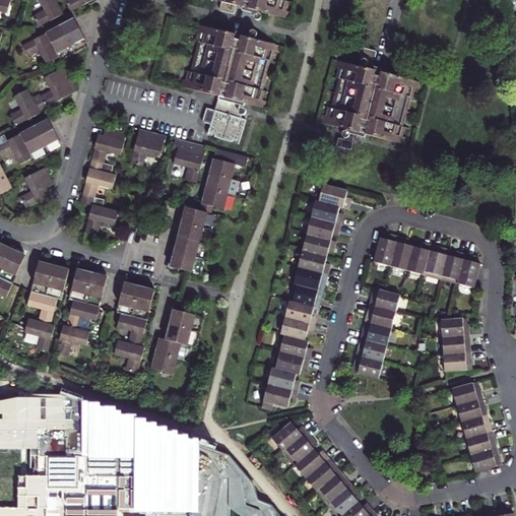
[(0,0),(0,13),(6,15),(9,0),(0,0)]
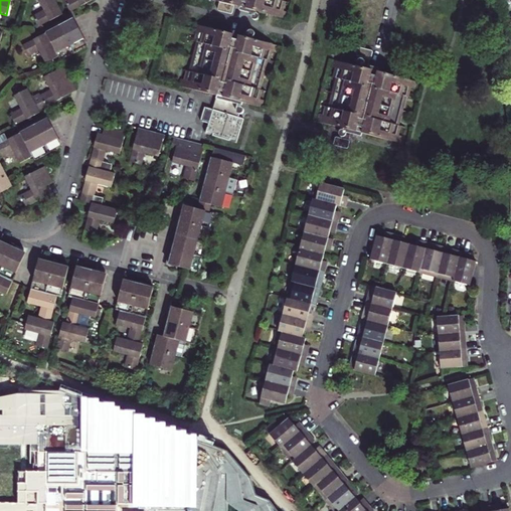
[(62,14),(54,0),(37,0),(44,13),(32,19),(37,27),(62,14)]
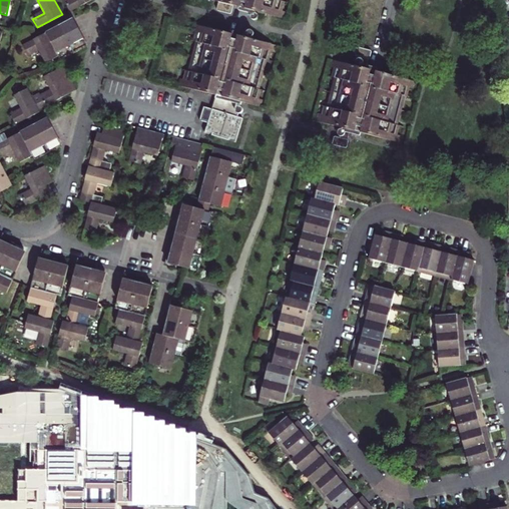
[(69,12),(90,0),(67,0),(64,2),(69,12)]
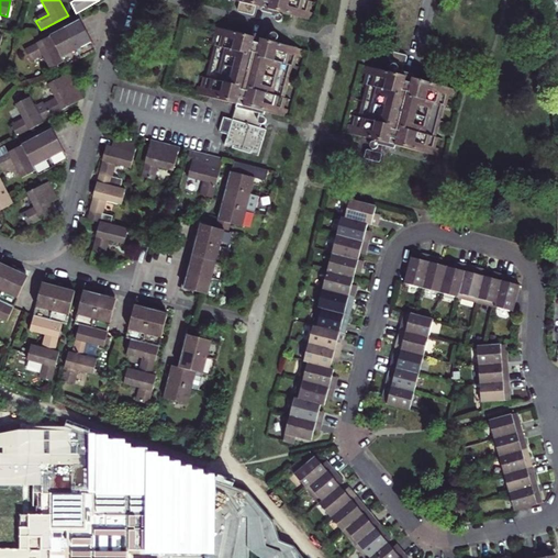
[(230,0),(237,2),(235,11),(253,15),(255,7),(274,11),(310,20),(311,12),(303,11),(305,1),(308,1),(307,0),(230,0)]
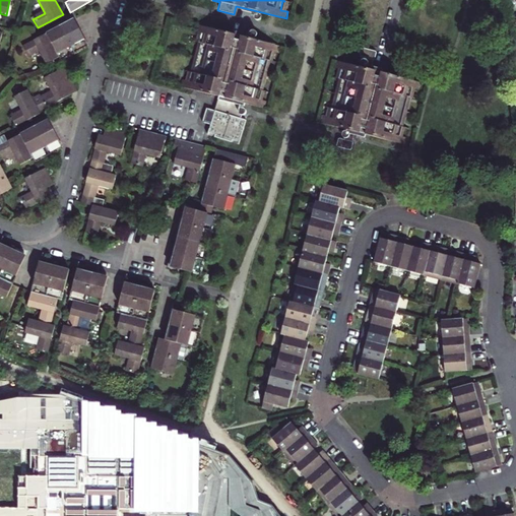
[(59,58),(61,61),(66,58),(79,51),(87,47),(74,19),(46,34),(59,58)]
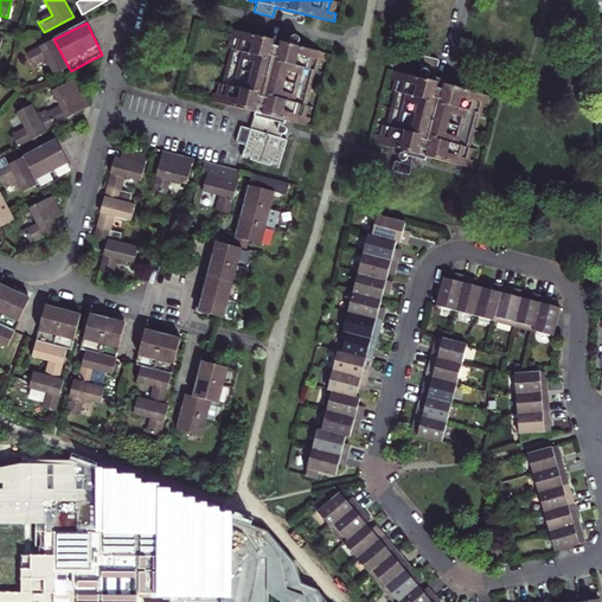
[(286,45),(236,32),(234,42),(242,44),(241,55),(238,53),(230,89),(231,89),(229,98),(219,96),(217,104),(260,116),(255,133),(245,130),(241,148),(251,151),(249,159),(258,161),(258,165),(264,167),(279,171),(280,167),(288,170),(295,143),(288,142),(293,125),(315,129),(318,122),(308,120),(312,109),(313,110),(321,75),(320,75),(322,64),(332,66),(334,57),(286,45)]
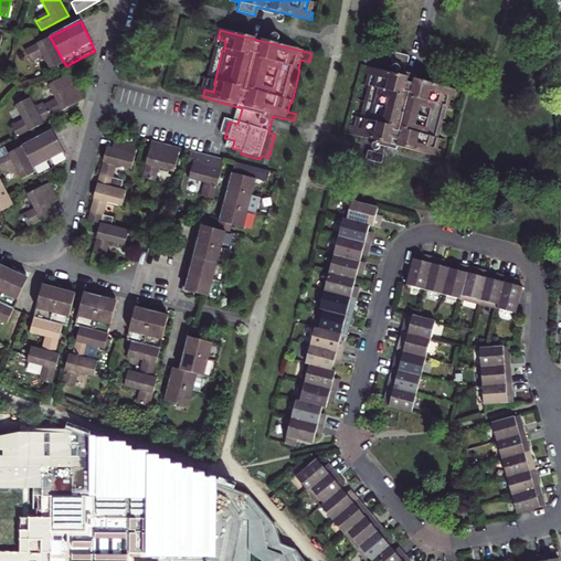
[(64,63),(50,36),(41,41),(23,50),(30,61),(42,55),(50,70),(64,63)]
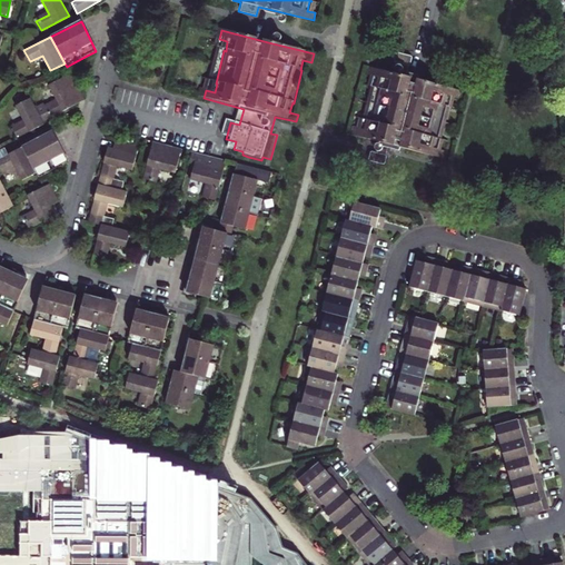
[(416,79),(366,66),(365,75),(373,77),(370,86),(368,85),(360,118),(363,119),(359,128),(350,126),(349,134),(397,146),(440,157),(443,149),(435,147),(437,138),(438,139),(447,106),(445,105),(447,96),(456,98),(458,90),(416,79)]
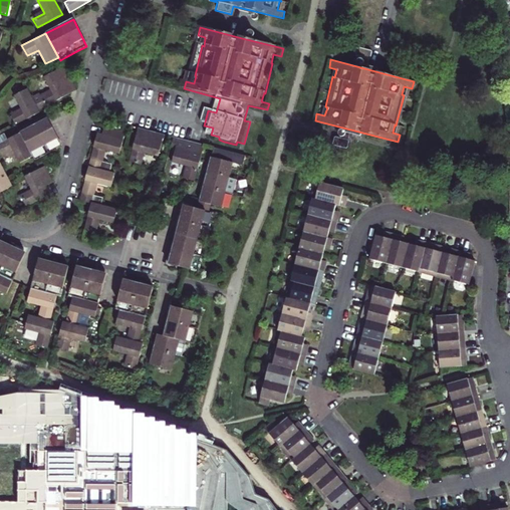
[(75,90),(63,66),(43,77),(50,89),(39,95),(44,105),(75,90)]
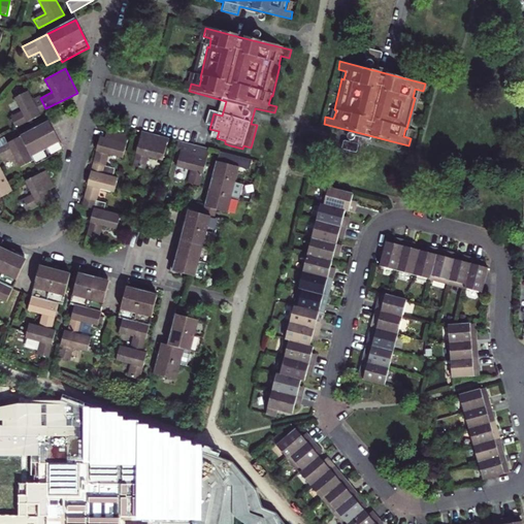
[(40,116),(29,93),(15,100),(23,113),(10,120),(15,129),(40,116)]
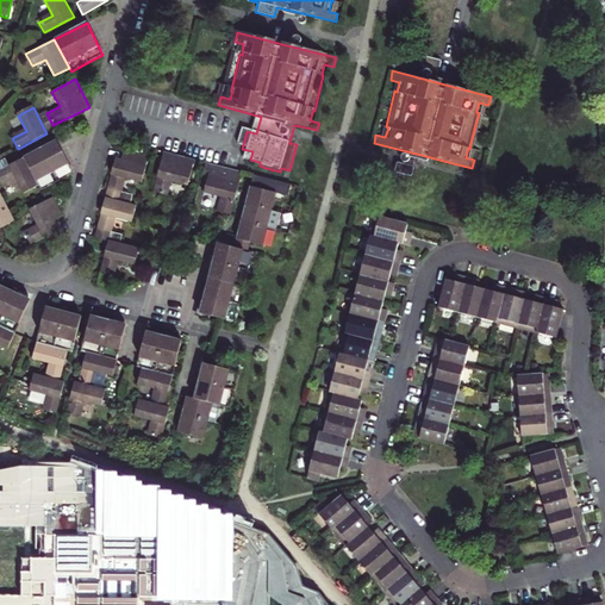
[(49,186),(57,181),(63,178),(73,173),(56,141),(24,157),(38,185),(41,189),(49,186)]
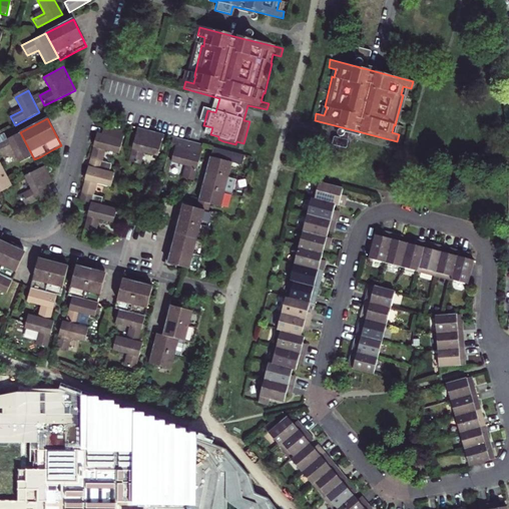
[(118,153),(123,135),(124,131),(107,127),(105,134),(96,132),(89,158),(101,161),(104,149),(118,153)]
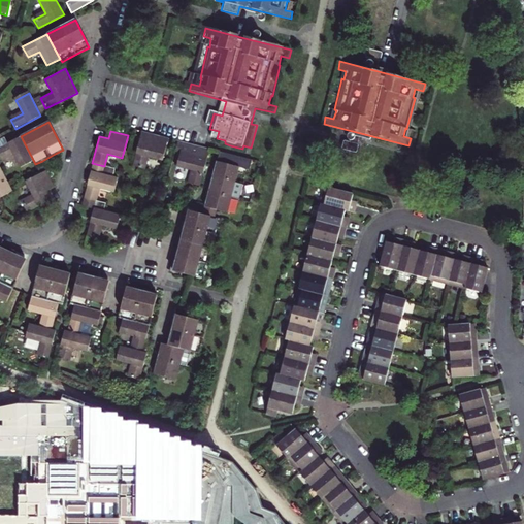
[(157,142),(159,135),(140,131),(132,166),(143,169),(148,157),(161,160),(165,145),(157,142)]
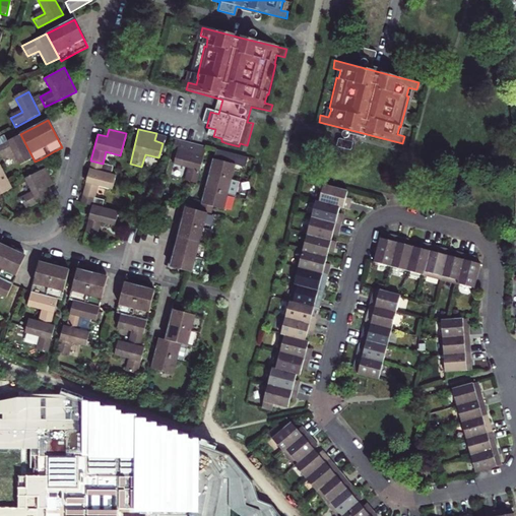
[(19,165),(33,157),(20,134),(13,138),(0,144),(0,154),(2,157),(13,151),(19,165)]
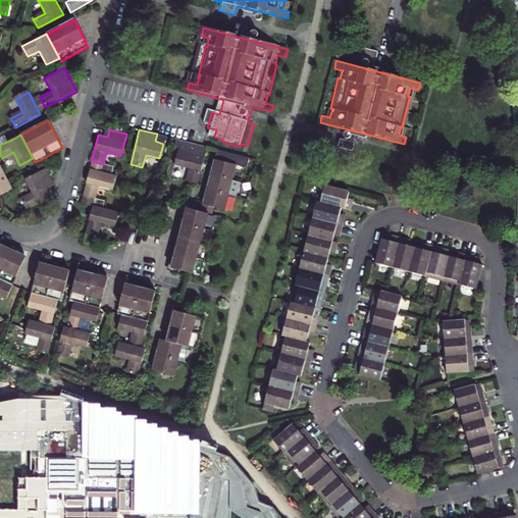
[(175,139),(172,148),(177,149),(174,164),(189,167),(186,179),(197,183),(207,147),(175,139)]
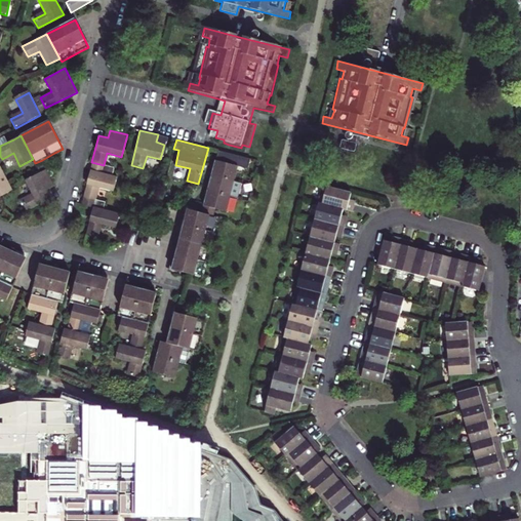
[(210,175),(234,182),(238,165),(246,167),(249,159),(216,150),(210,175)]
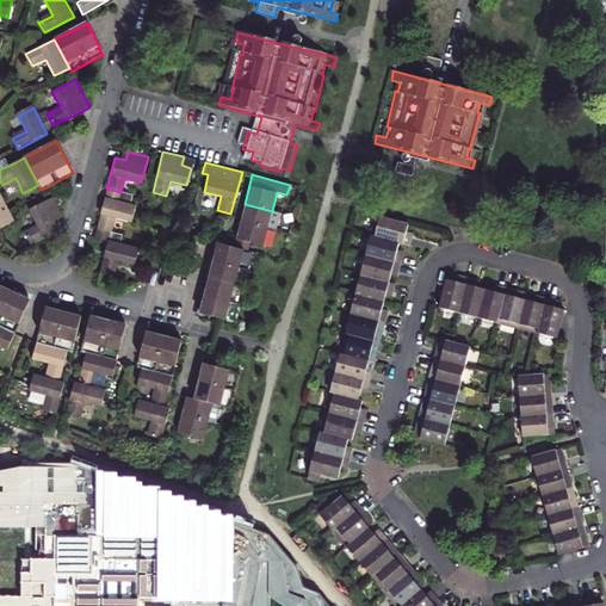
[(121,192),(106,189),(97,229),(110,232),(113,217),(130,221),(135,204),(129,203),(131,195),(121,192)]
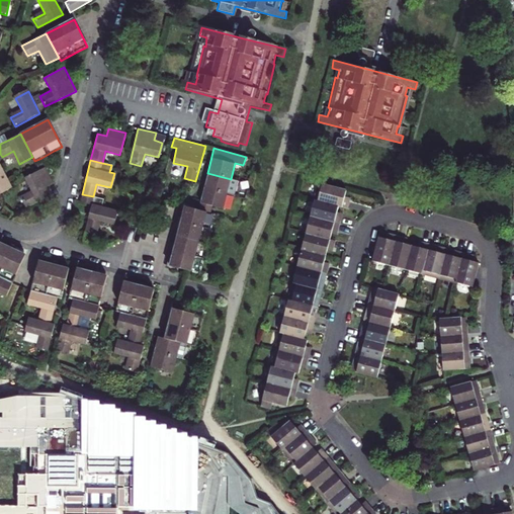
[(0,193),(11,188),(0,164),(0,193)]
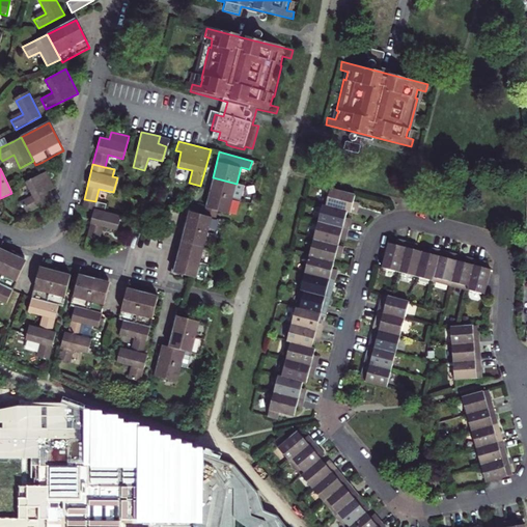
[(54,187),(46,171),(26,182),(33,195),(20,202),(26,214),(51,199),(47,191),(54,187)]
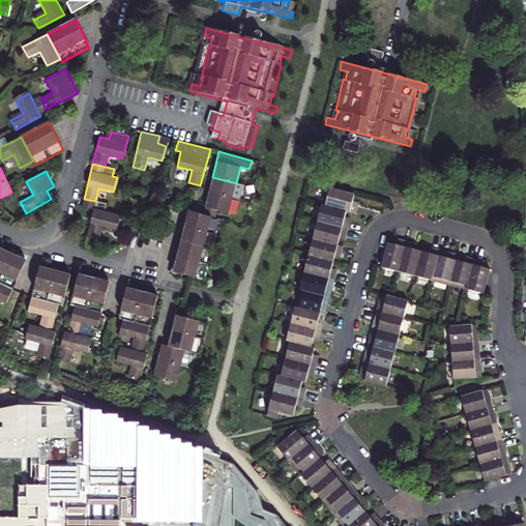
[(212,177),(209,192),(232,198),(237,199),(240,184),(236,183),(212,177)]
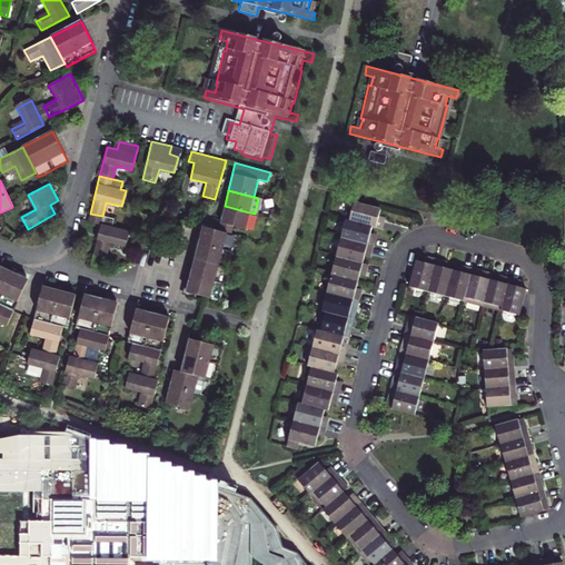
[(343,219),(366,226),(375,228),(377,220),(372,218),(374,208),(347,201),(343,219)]
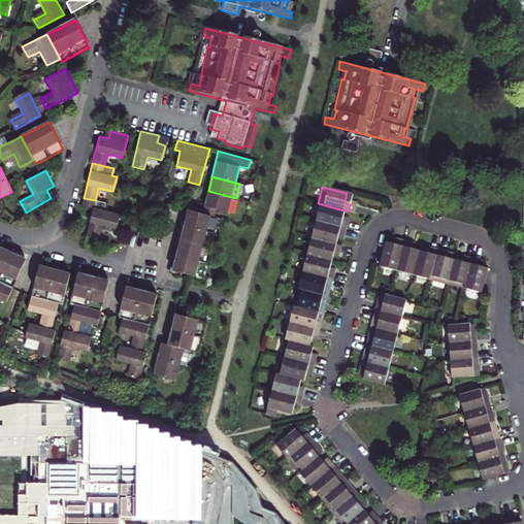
[(227,213),(231,197),(208,191),(202,215),(215,218),(217,209),(227,213)]
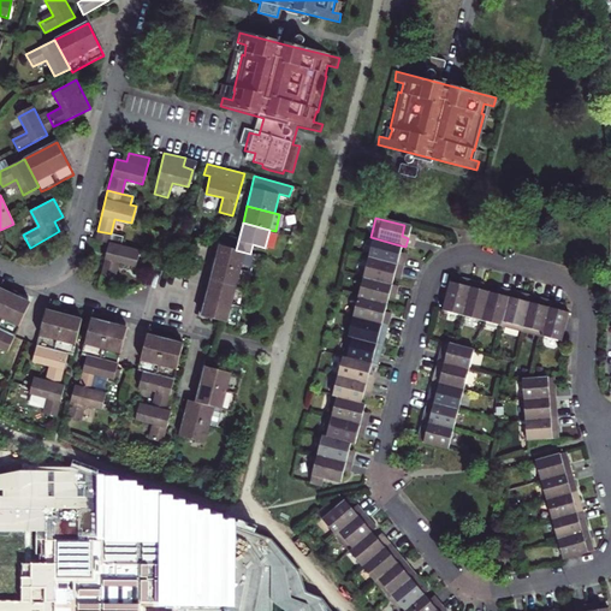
[(111,233),(98,231),(95,241),(107,243),(100,273),(114,277),(118,262),(135,266),(140,250),(120,245),(123,237),(111,233)]
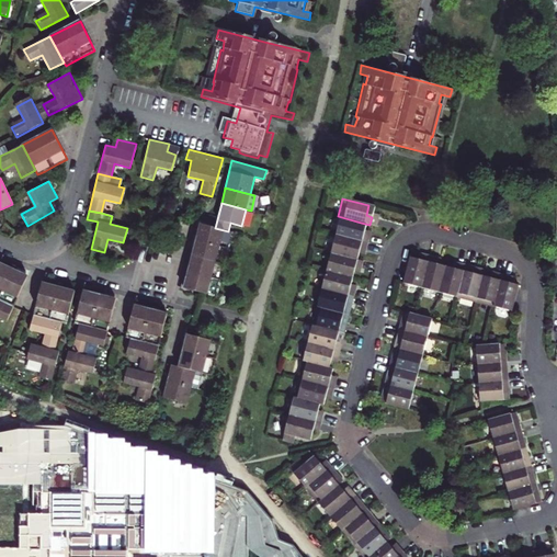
[(333,234),(361,240),(362,234),(357,232),(361,223),(338,216),(333,234)]
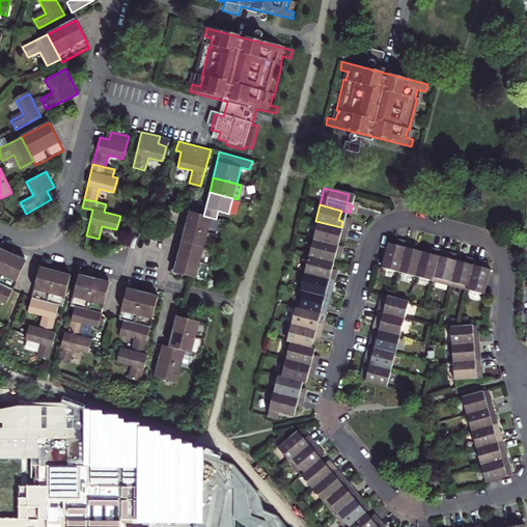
[(189,212),(185,227),(215,234),(219,219),(216,219),(203,216),(189,212)]
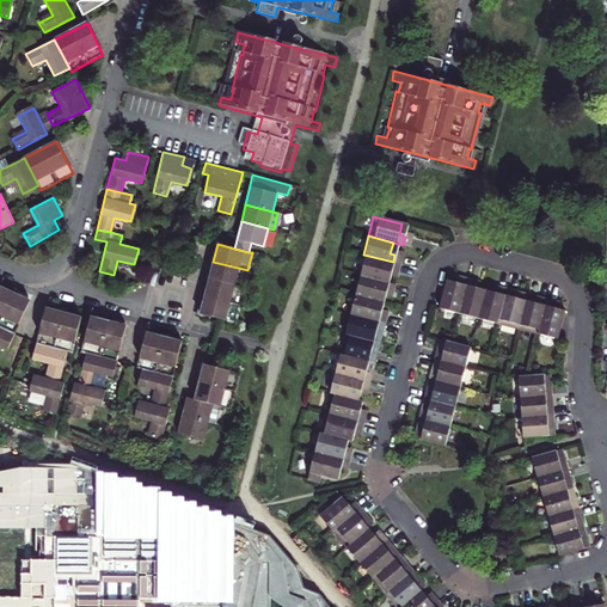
[(363,255),(359,275),(382,281),(386,269),(391,270),(393,262),(363,255)]
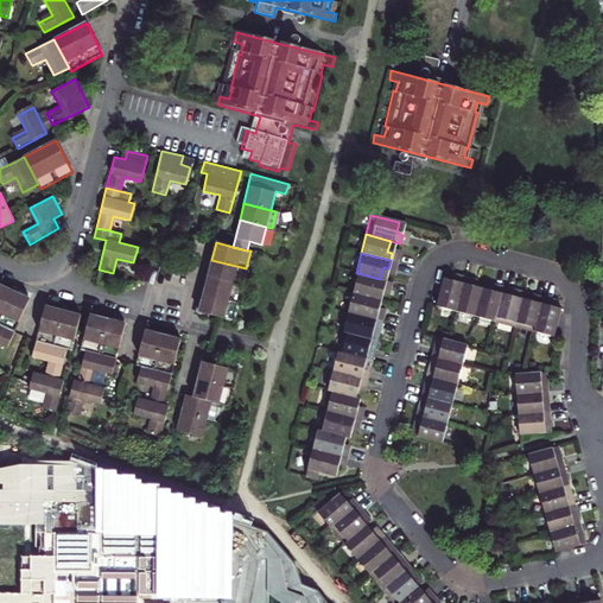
[(208,275),(242,285),(246,268),(211,260),(208,275)]
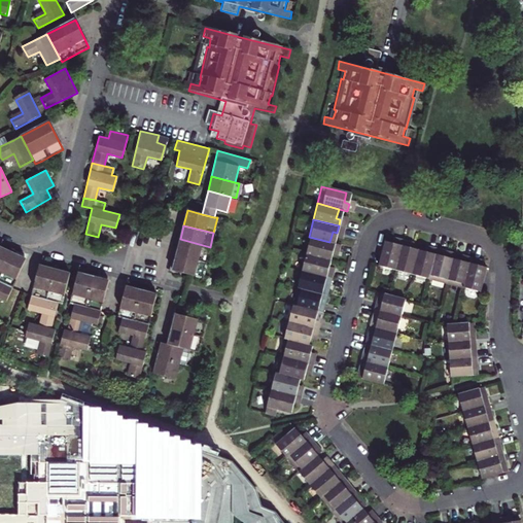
[(305,253),(325,259),(328,248),(333,250),(334,243),(329,242),(309,237),(305,253)]
